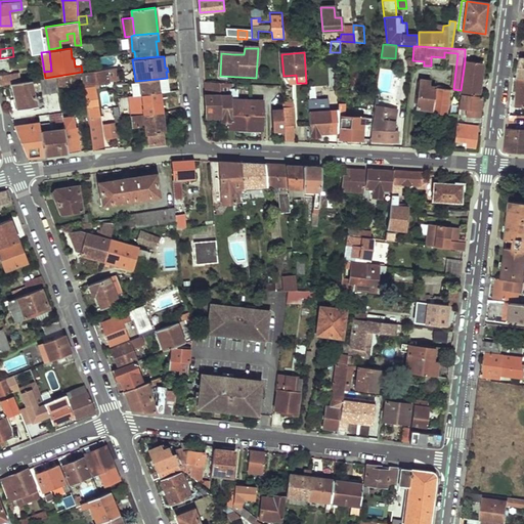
[(91,58),(82,59),(83,72),(92,71),(91,58)]
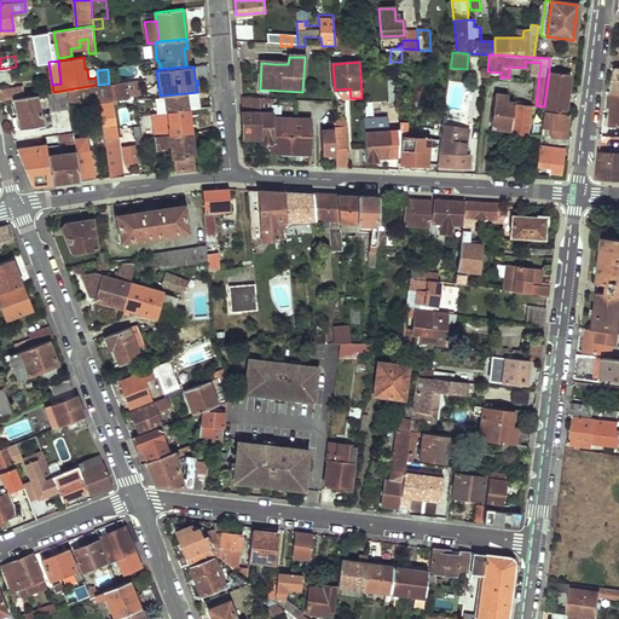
[(544,106),(543,111),(565,114),(568,75),(549,73),(544,106)]
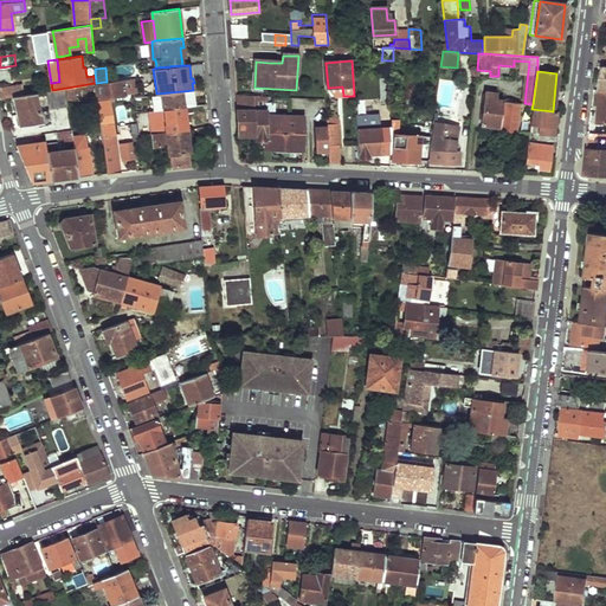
[(124,79),(127,94),(134,92),(134,94),(137,92),(136,78),(124,79)]
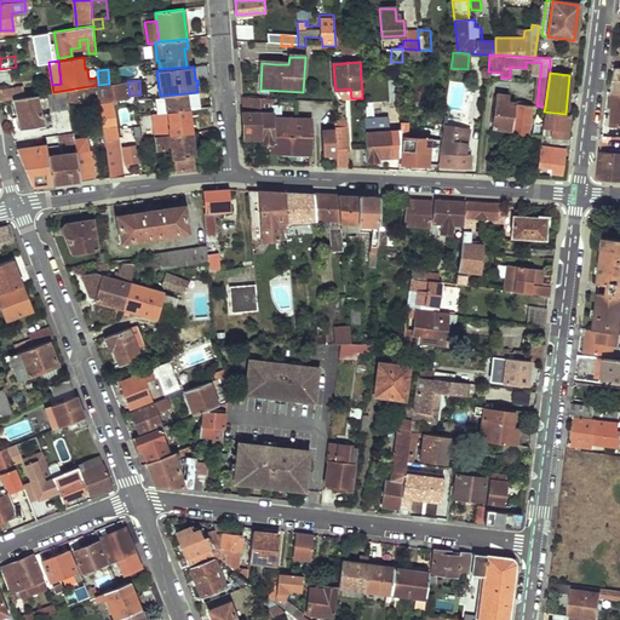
[(98,85),(99,99),(130,96),(127,81),(109,84),(98,85)]
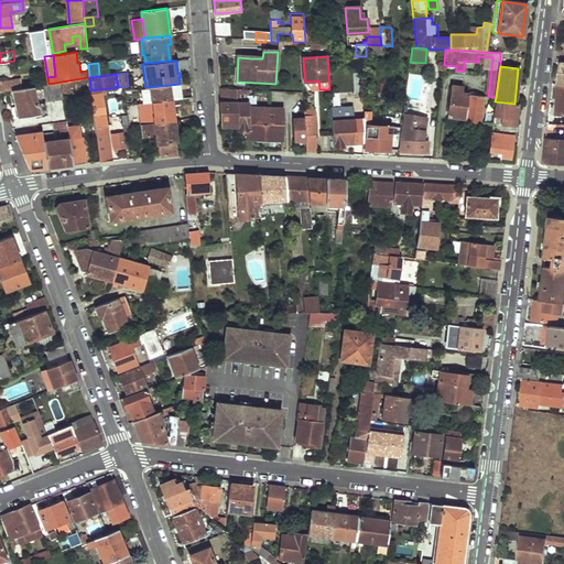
[(64,95),(90,90),(89,77),(88,77),(62,82),(64,95)]
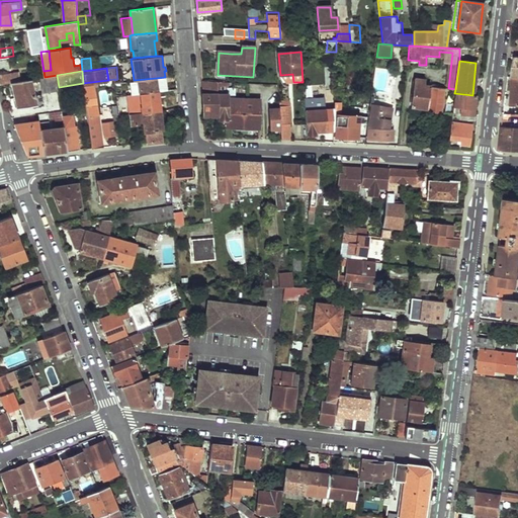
[(0,83),(12,82),(24,80),(22,72),(0,75),(0,83)]
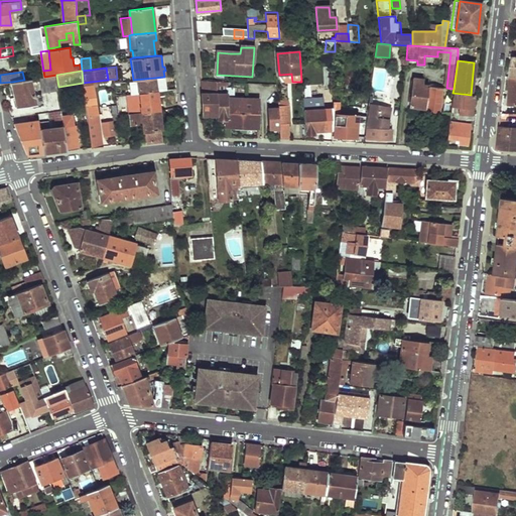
[(291,74),(280,75),(285,82),(292,82),(291,74)]
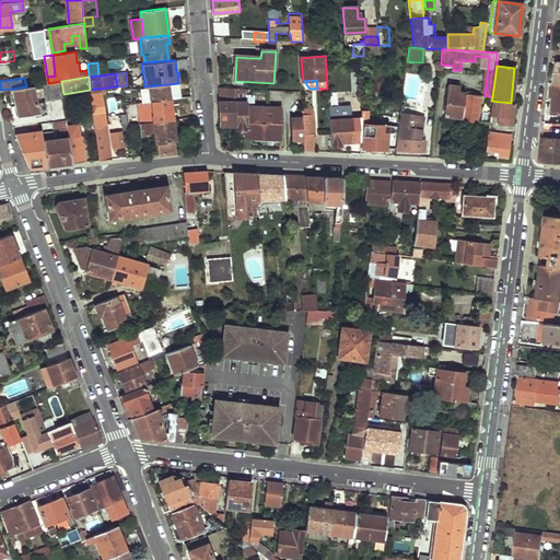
[(45,96),(63,94),(61,81),(48,83),(44,84),(45,96)]
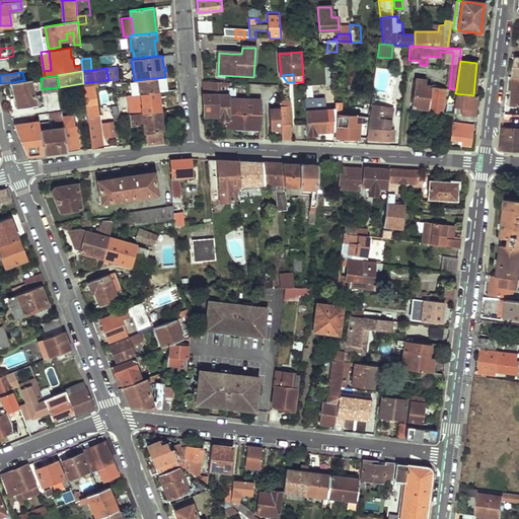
[(165,77),(156,78),(158,92),(167,90),(165,77)]
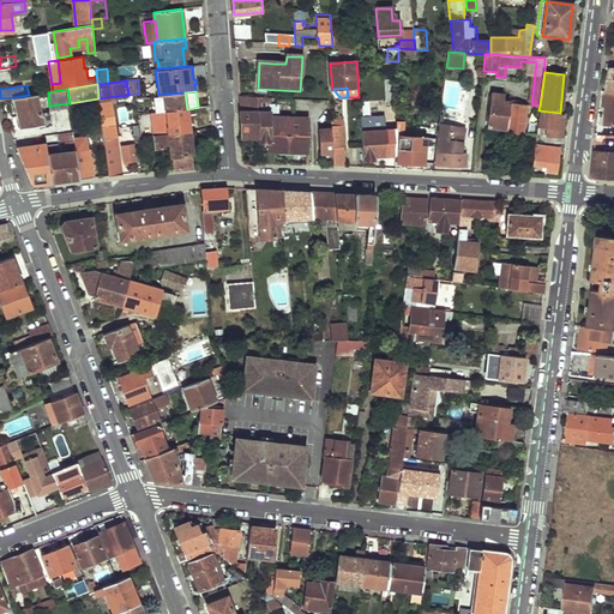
[(154,96),(155,113),(167,112),(187,109),(185,92),(158,95),(154,96)]
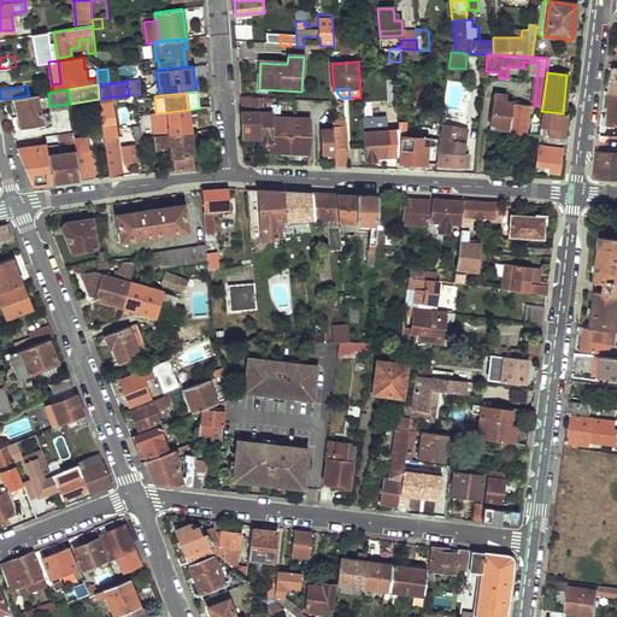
[(21,128),(45,124),(39,94),(29,95),(15,98),(21,128)]
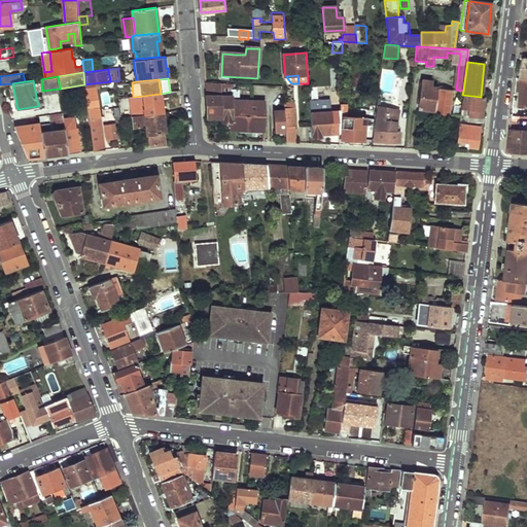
[(422,80),(419,109),(434,111),(434,114),(450,116),(453,90),(432,88),(432,82),(422,80)]
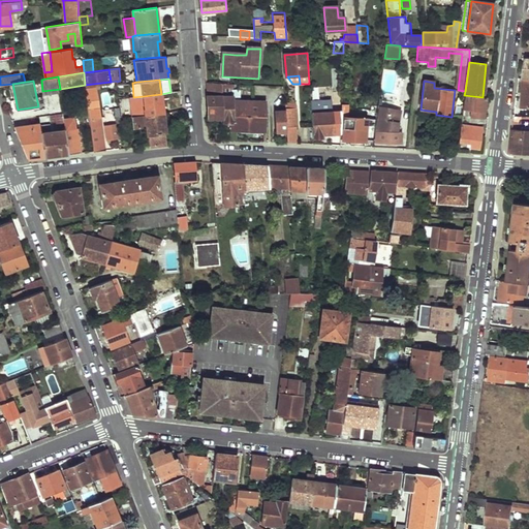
[(207,84),(210,118),(223,119),(223,122),(231,122),(231,130),(265,131),(266,102),(234,101),(235,85),(207,84)]
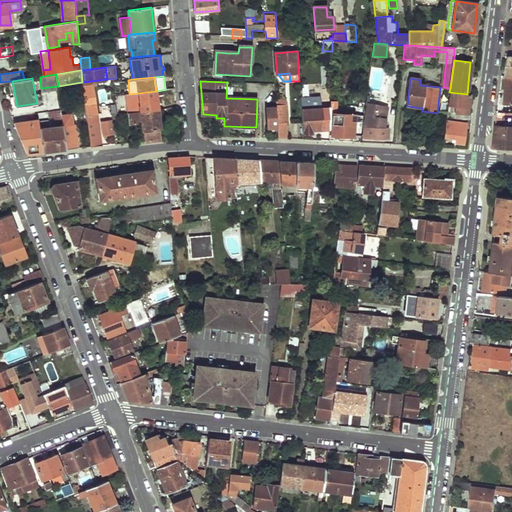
[(82,87),(90,146),(100,145),(94,90),(92,87),(90,85),(82,87)]
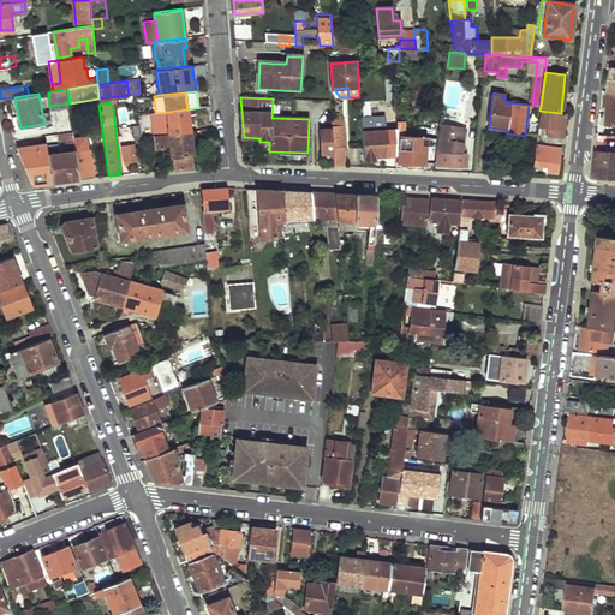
[(159,125),(160,135),(190,131),(187,109),(167,112),(168,124),(159,125)]
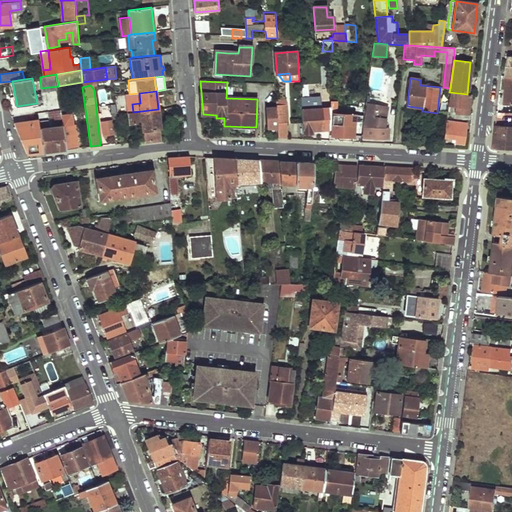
[(456,101),(455,112),(468,114),(471,94),(467,94),(449,92),(449,100),(456,101)]
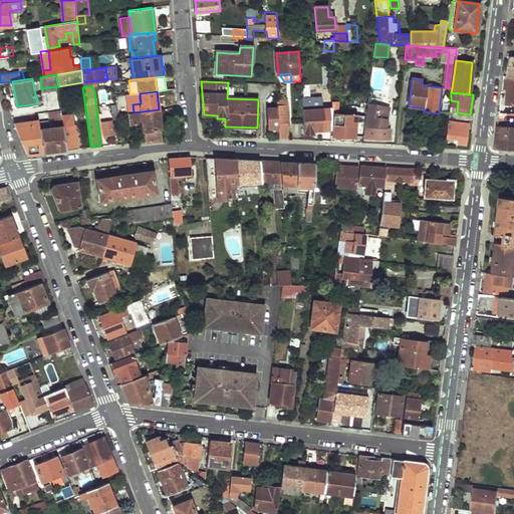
[(279,130),(279,139),(288,139),(287,122),(289,121),(287,99),(277,100),(278,112),(279,130)]
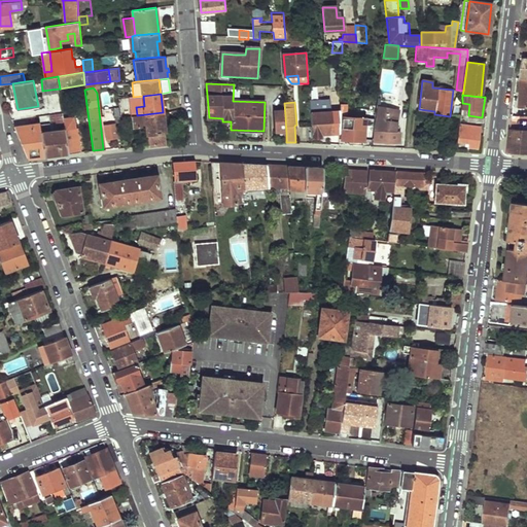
[(309,104),(312,138),(322,138),(322,134),(332,134),(331,112),(326,112),(325,102),(309,104)]
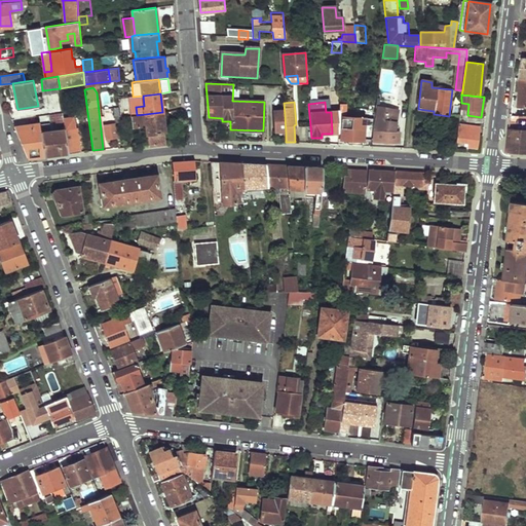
[(399,110),(381,108),(377,108),(377,109),(376,115),(374,130),(375,130),(373,142),(399,143),(399,133),(395,133),(399,110)]
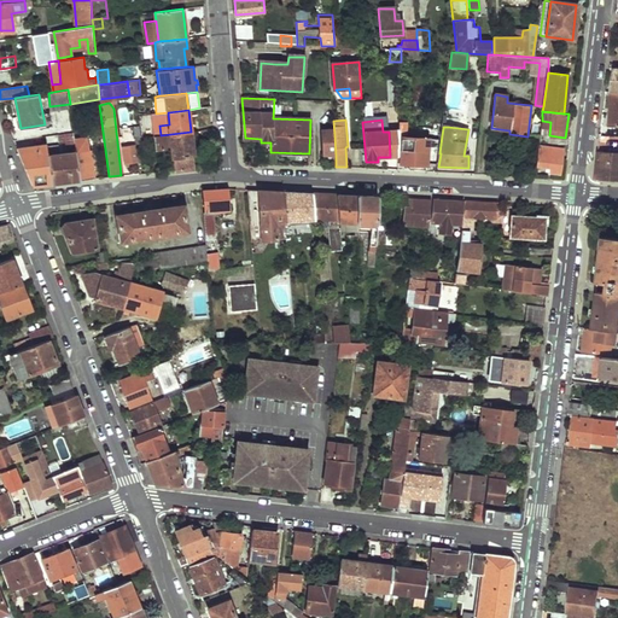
[(172,149),(174,170),(196,168),(191,132),(161,135),(156,135),(158,150),(172,149)]
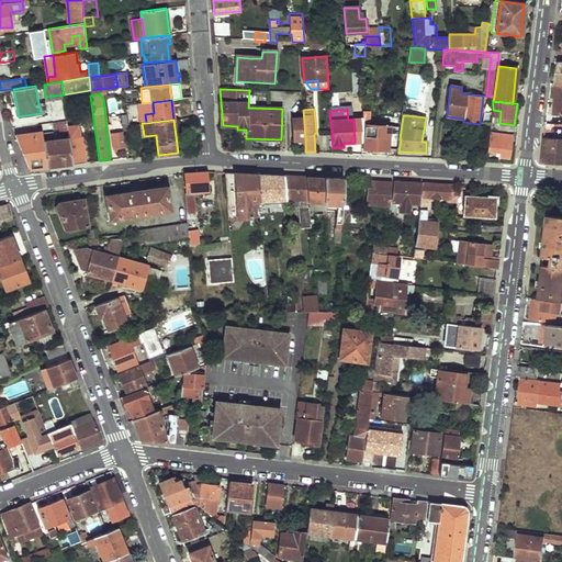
[(62,164),(74,163),(68,126),(67,121),(54,122),(54,128),(60,127),(62,137),(44,139),(47,166),(62,164)]
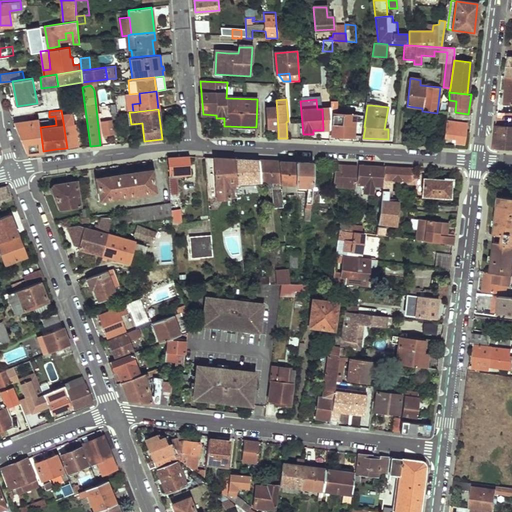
[(268,112),(268,128),(278,129),(277,112),(268,112)]
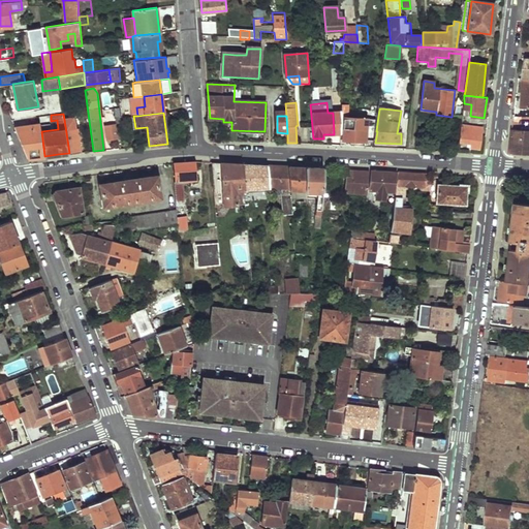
[(69,153),(81,152),(78,128),(76,128),(75,117),(64,119),(69,153)]
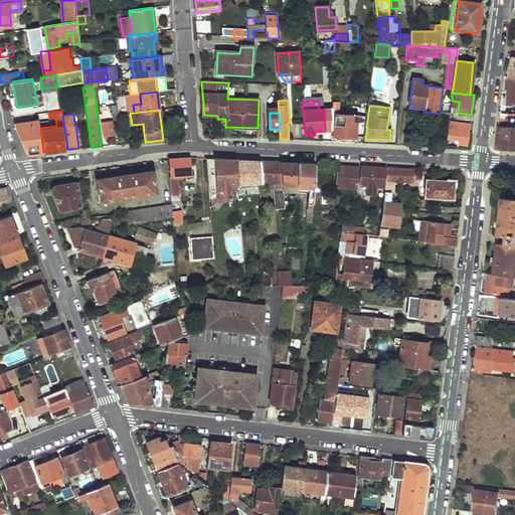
[(334,115),(334,136),(355,138),(356,136),(363,136),(366,117),(334,115)]
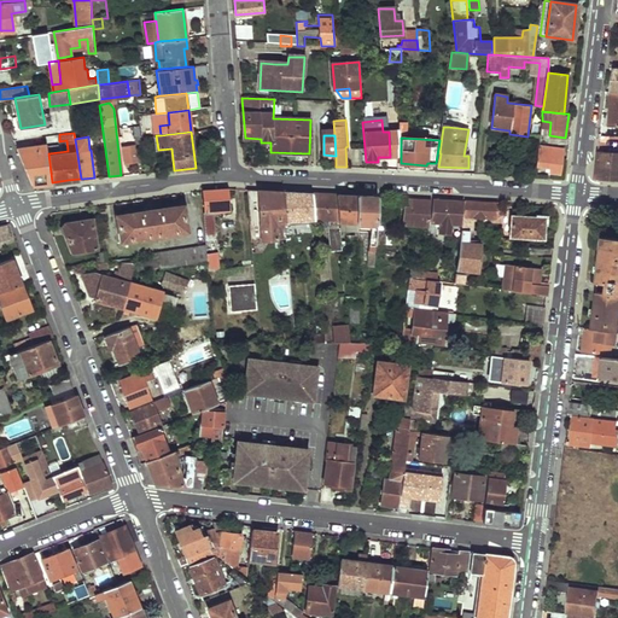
[(41,184),(52,182),(48,153),(47,143),(17,149),(33,185),(41,184)]
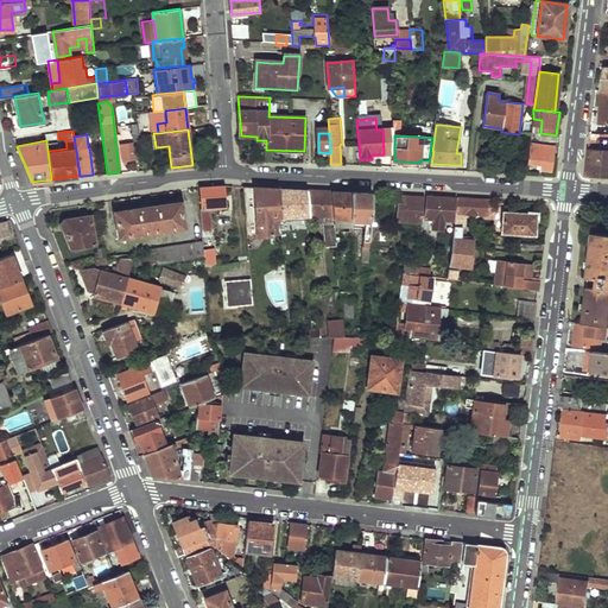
[(137,160),(134,144),(120,146),(122,163),(137,160)]
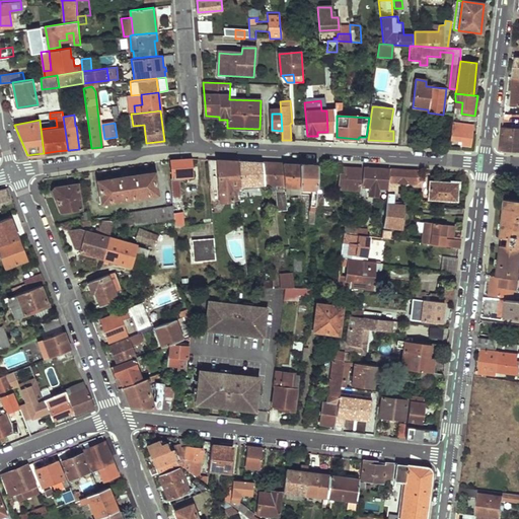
[(452,123),(450,139),(462,141),(461,144),(470,145),(473,126),(452,123)]
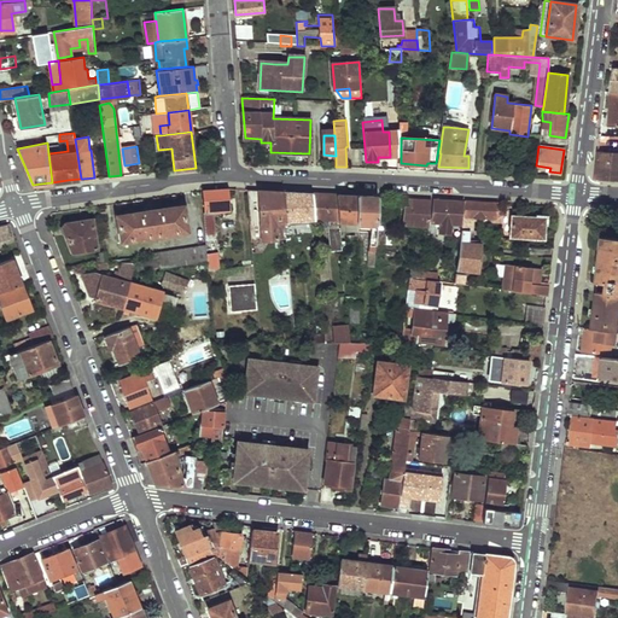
[(617,178),(617,176),(617,150),(600,149),(596,175),(617,178)]
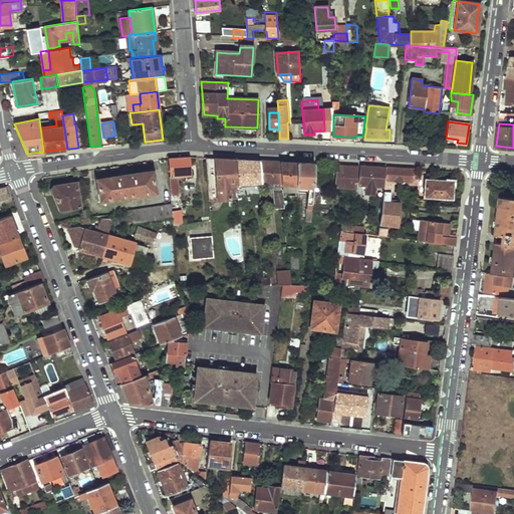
[(171,176),(169,176),(170,192),(179,191),(178,181),(176,181),(176,176),(192,174),(190,157),(169,158),(171,176)]
